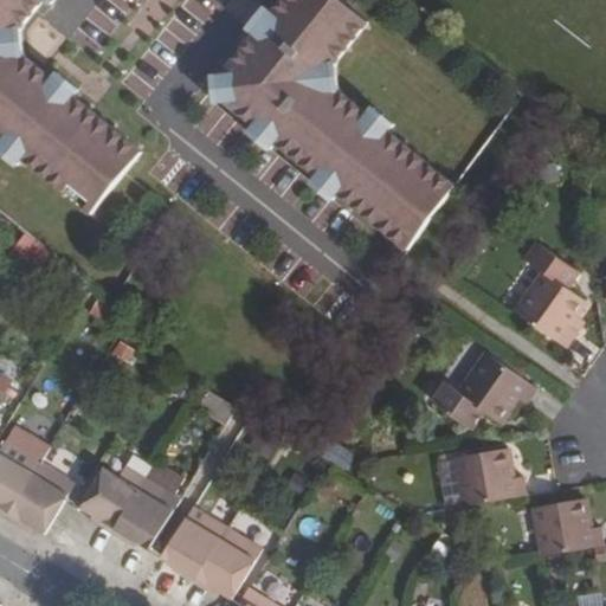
[(0,0),(0,140),(92,216),(143,153),(75,96),(53,79),(8,43),(17,32),(21,27),(43,0),(0,0)]
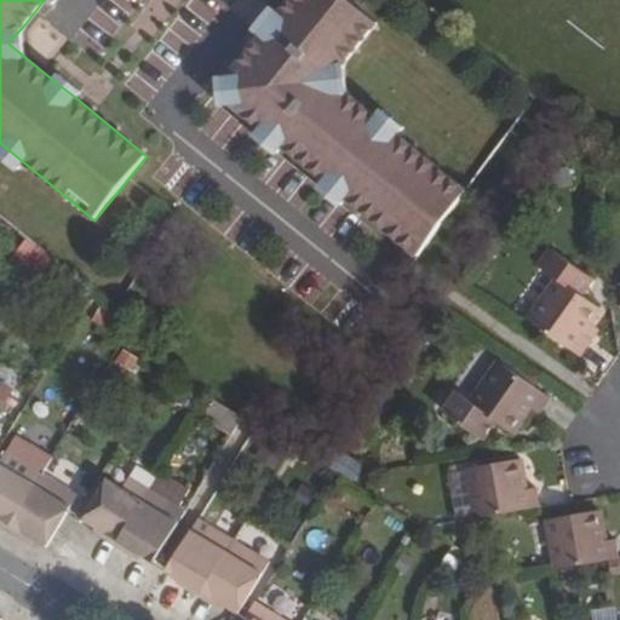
[(369,33),(329,0),(290,0),(271,23),(254,45),(219,87),(223,113),(254,136),(277,153),(321,184),(343,201),(418,256),(438,230),(466,191),(342,101),(338,72),(369,33)]
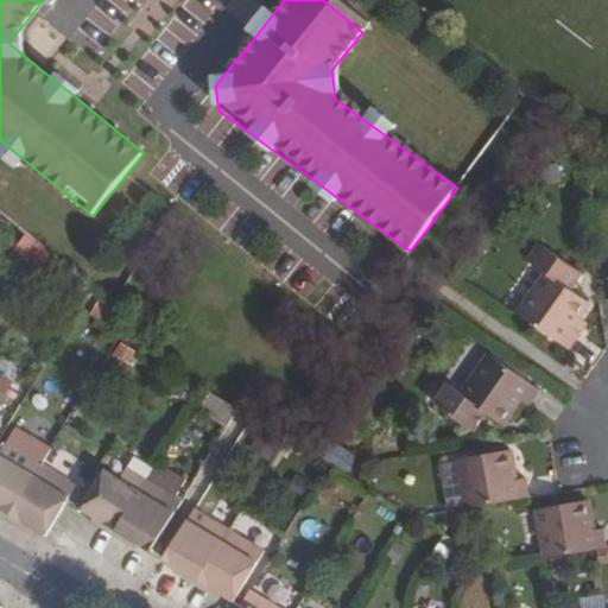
[(249,44),(266,23),(260,18),(242,39),(249,44)]
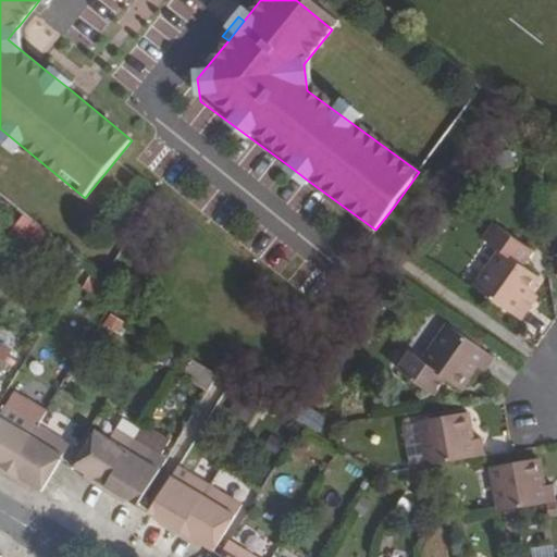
[(54,66),(49,73),(69,88),(73,82),(54,66)]
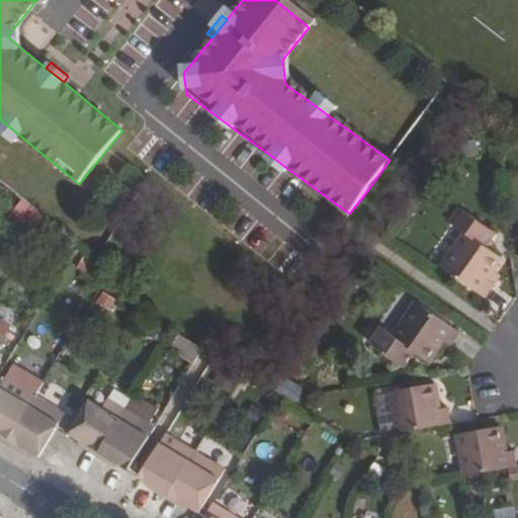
[(186,94),(183,73),(176,74),(179,95),(186,94)]
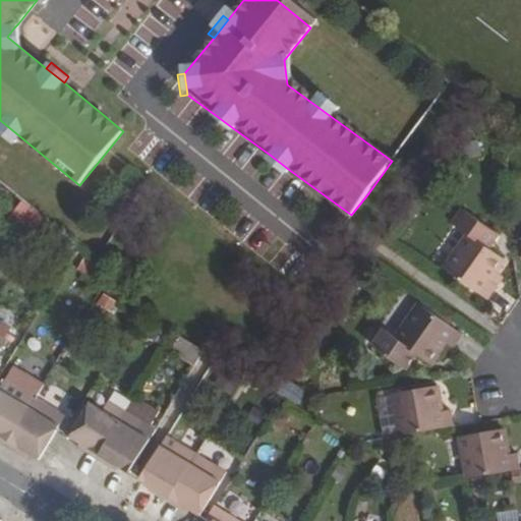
[(233,128),(214,114),(210,121),(228,134),(233,128)]
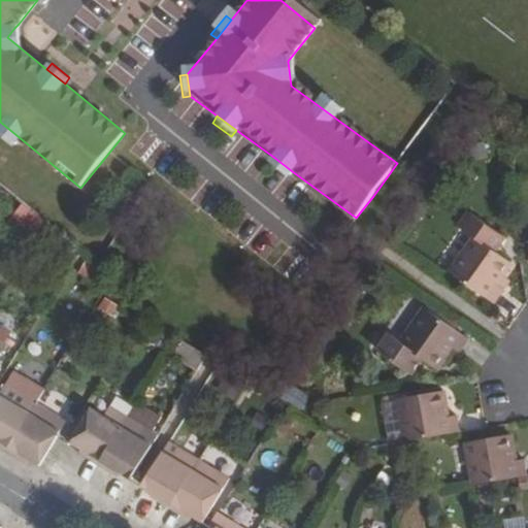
[(292,171),(273,157),(269,163),(288,177),(292,171)]
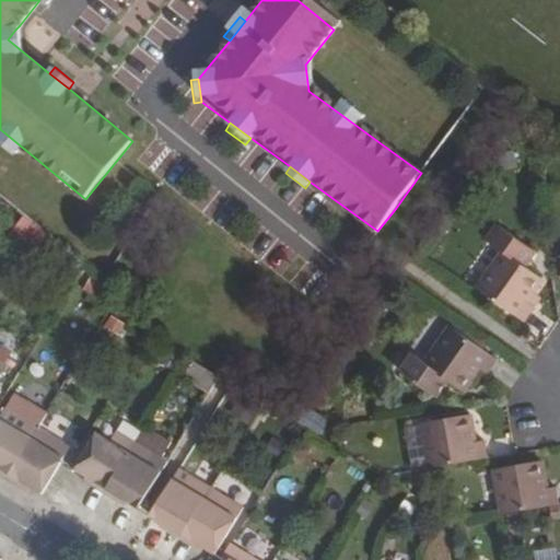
[(42,230),(25,217),(15,230),(32,243),(42,230)]
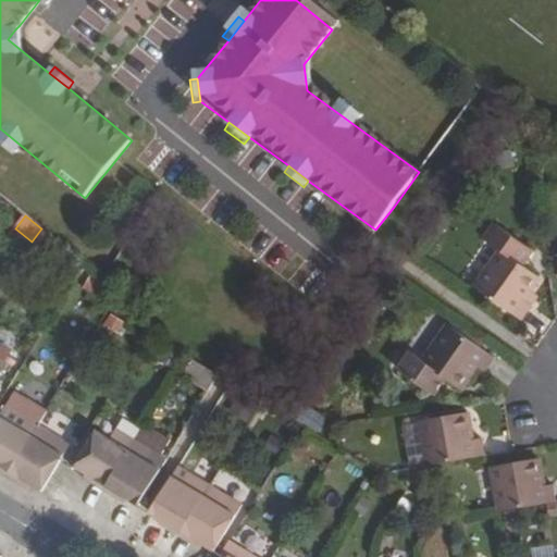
[(524,301),(530,293),(540,279),(522,267),(533,251),(495,225),(484,240),(499,251),(474,287),(521,321),(532,307),(524,301)]
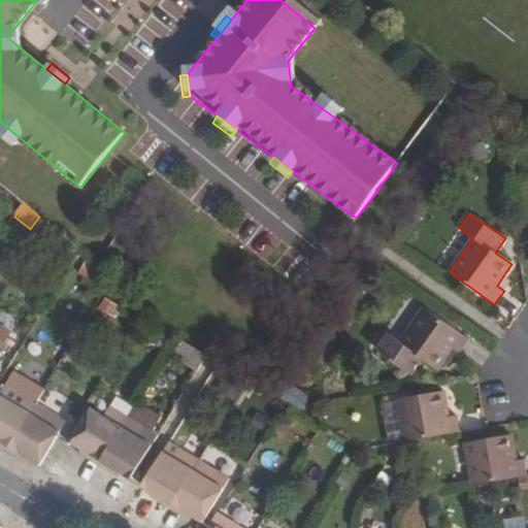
[(502,277),(497,286),(504,291),(509,283),(502,277)]
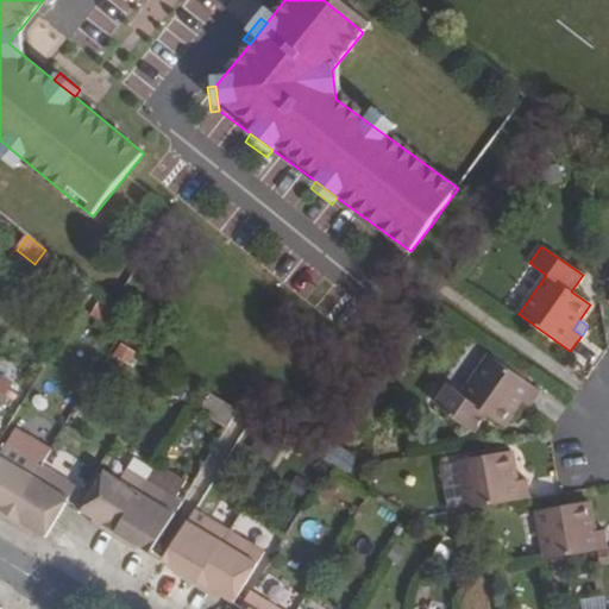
[(531,408),(541,391),(490,356),(462,394),(450,385),(437,405),(475,432),(488,414),(504,427),(522,402),(531,408)]
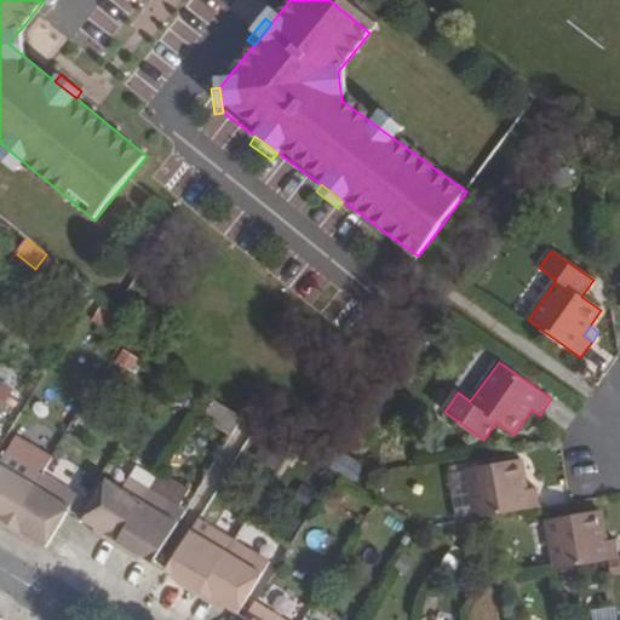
[(242,418),(207,396),(196,413),(233,435),(242,418)]
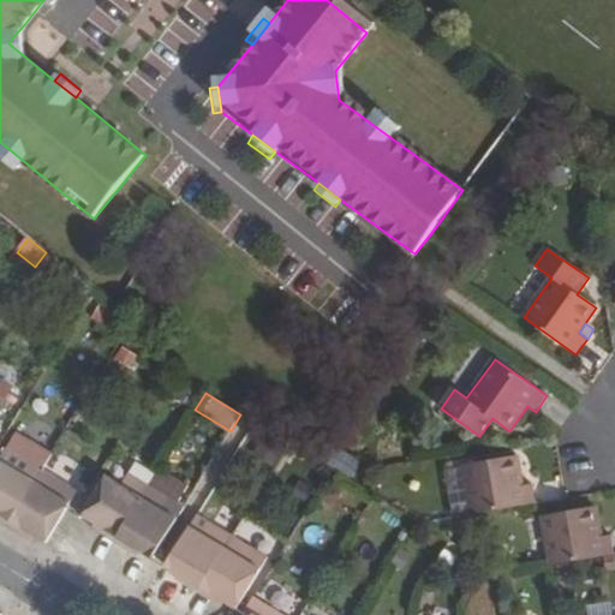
[(340,441),(356,452),(374,428),(357,416),(340,441)]
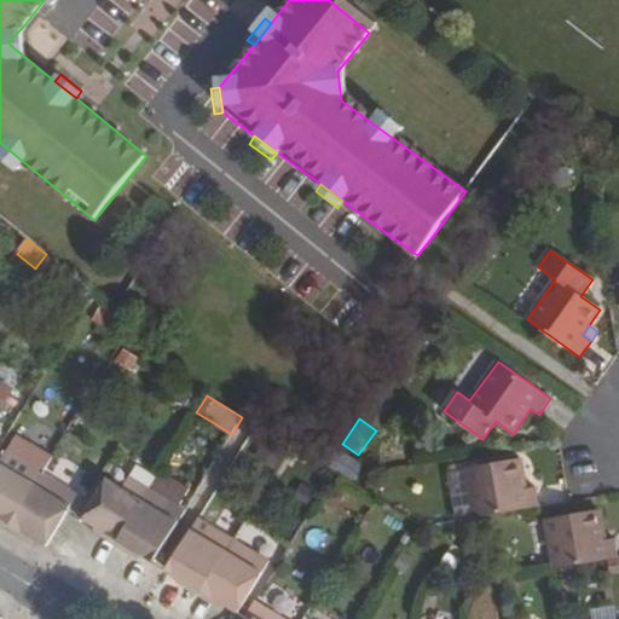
[(17,437),(7,452),(42,474),(52,457),(17,437)]
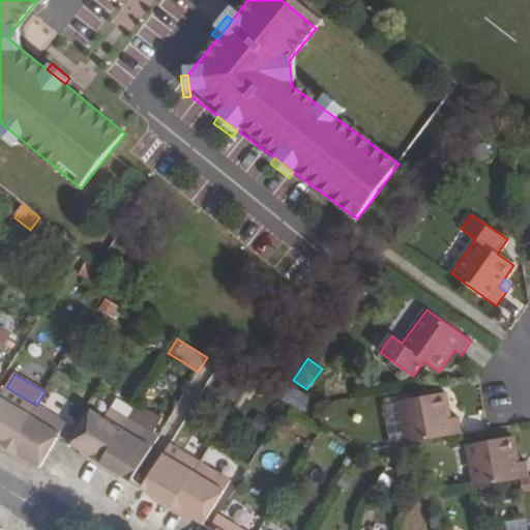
[(243,387),(227,377),(218,391),(235,402),(243,387)]
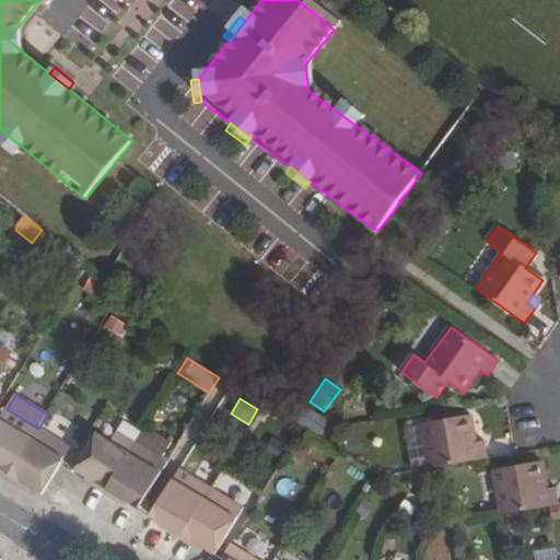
[(0,419),(0,468),(11,475),(38,429),(7,409),(0,419)]
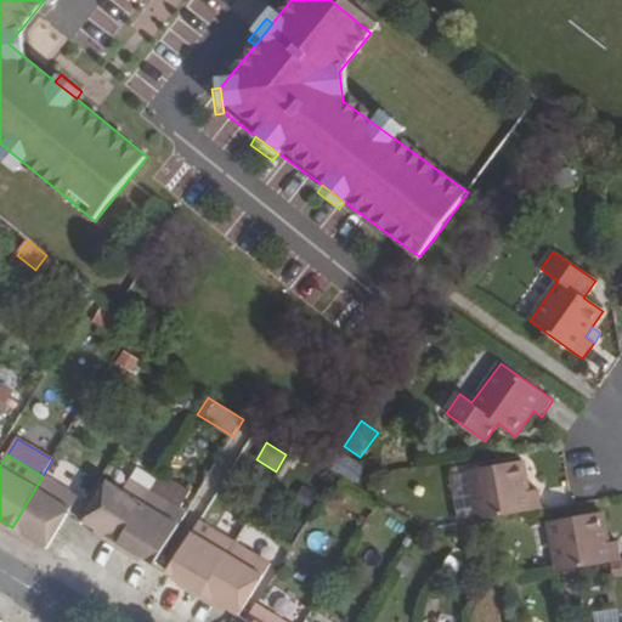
[(538,490),(529,491),(524,461),(470,470),(478,520),(542,509),(538,490)]
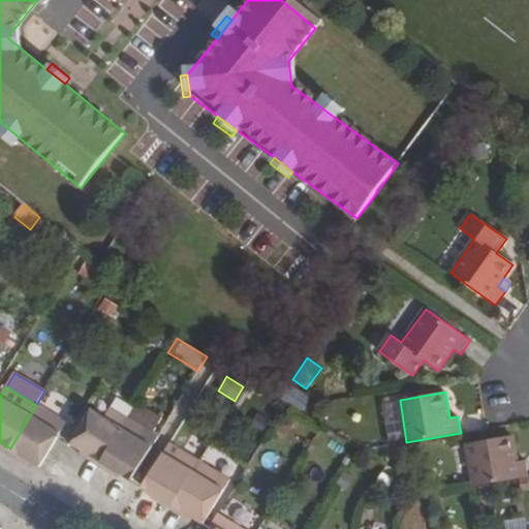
[(36,405),(10,448),(40,467),(67,423),(61,419),(36,405)]
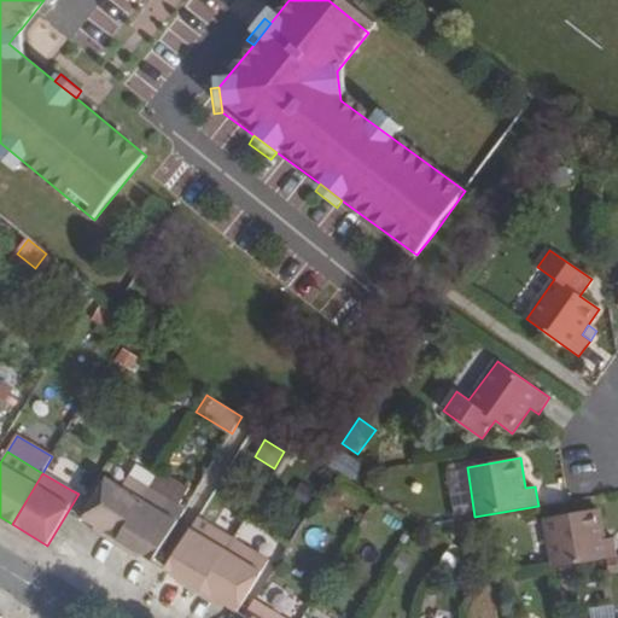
[(120,541),(144,500),(108,478),(85,519),(120,541)]
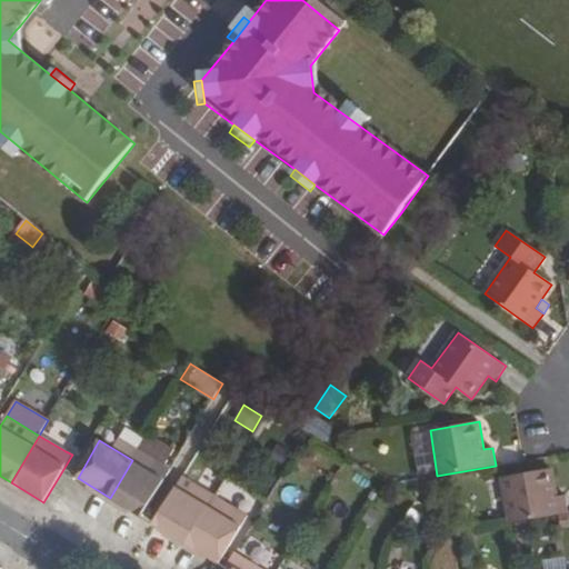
[(110,498),(142,518),(165,480),(158,476),(168,460),(141,443),(132,460),(110,498)]
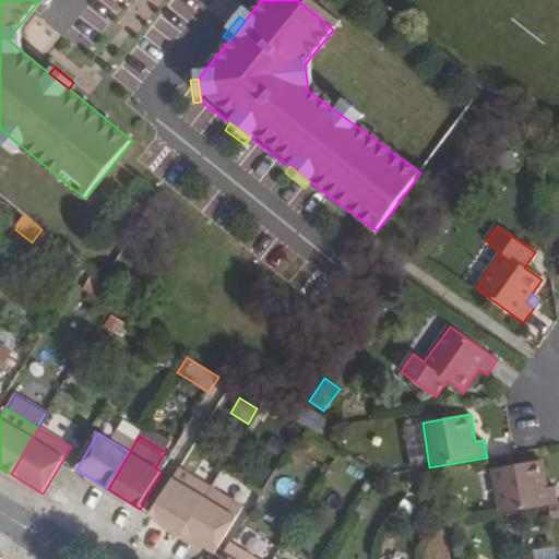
[(556,487),(546,488),(542,461),(494,468),(501,514),(503,514),(548,507),(558,504),(556,487)]
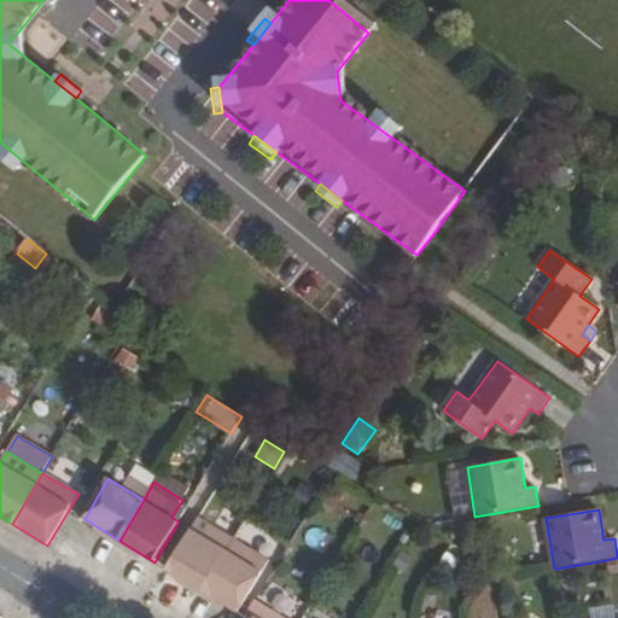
[(191,529),(167,570),(203,592),(227,551),(234,540),(198,518),(191,529)]
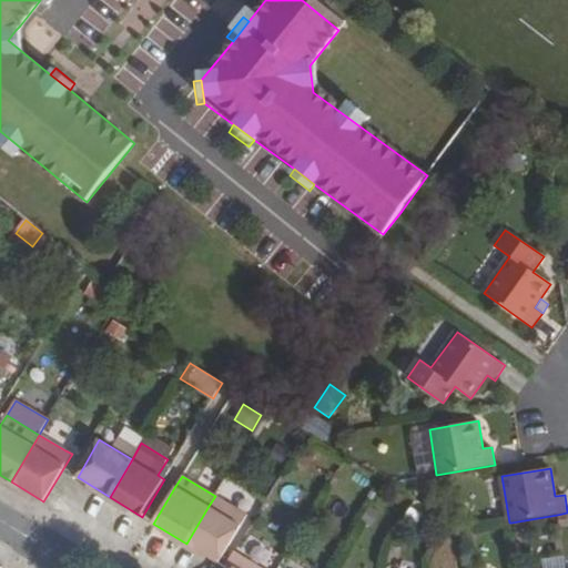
[(186,544),(219,563),(241,526),(247,515),(215,496),(209,506),(186,544)]
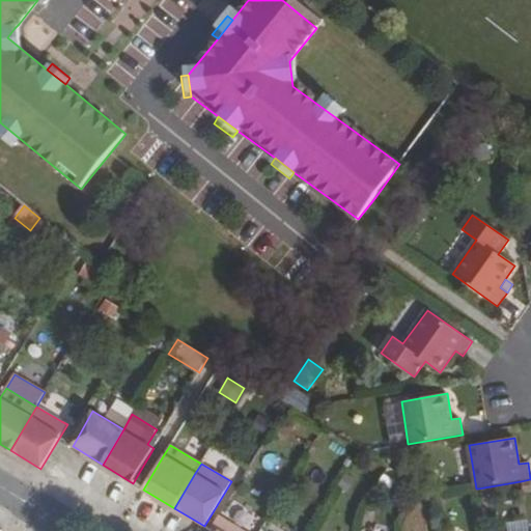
[(242,530),(225,521),(218,530),(242,530)]
